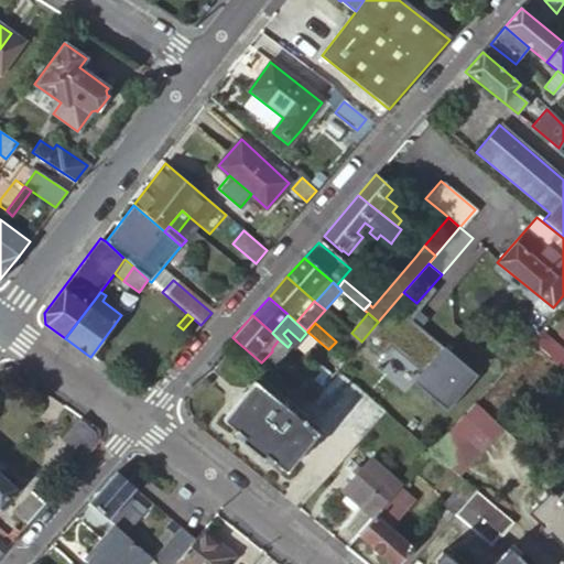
[(361,342),(351,333),(338,348),(342,351),(336,359),(342,365),(361,342)]
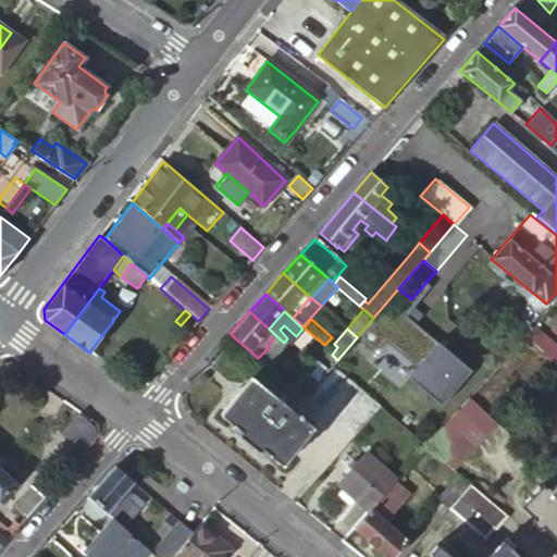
[(541,351),(556,362),(556,343),(549,338),(541,351)]
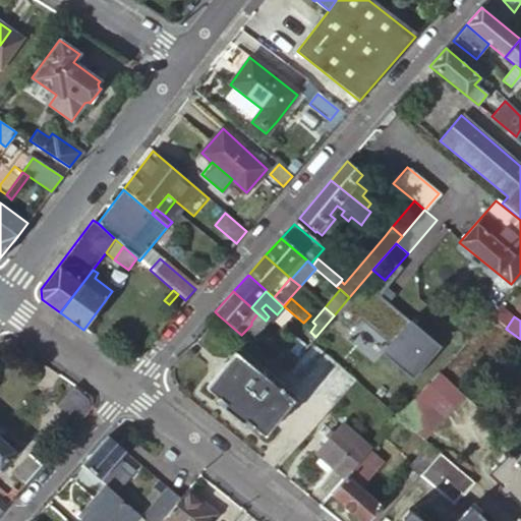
[(383,347),(412,375),(441,345),(411,317),(383,347)]
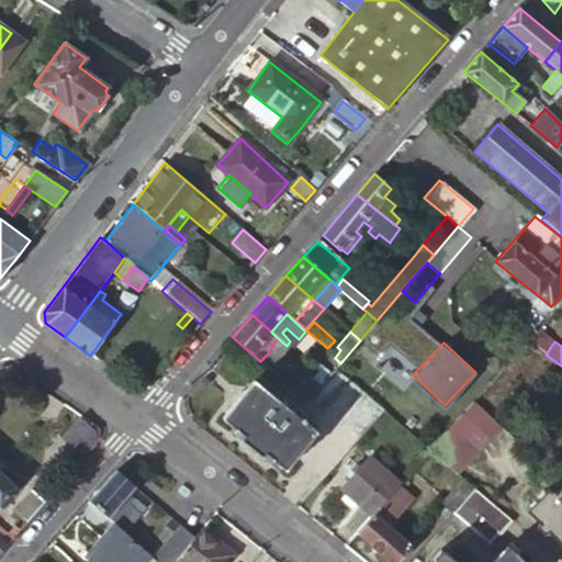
[(326,381),(335,371),(340,363),(335,358),(326,367),(323,363),(315,371),(326,381)]
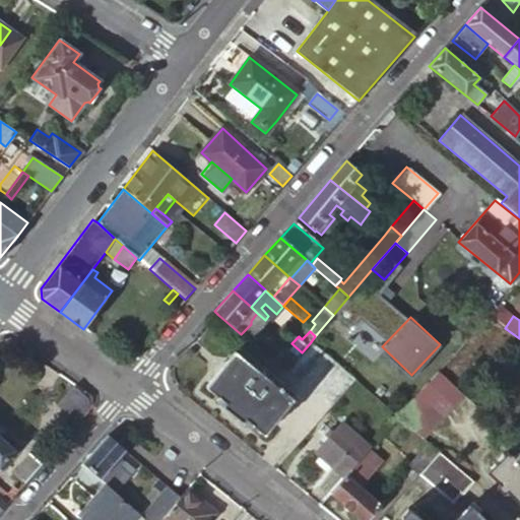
[(259,349),(274,364),(285,351),(275,343),(271,346),(257,333),(249,341),(259,349)]
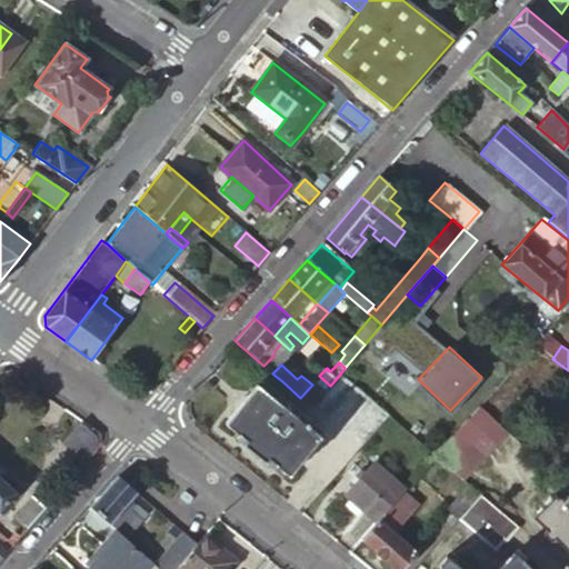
[(271,399),(283,382),(272,373),(270,371),(257,387),(253,386),(222,426),(245,442),(242,446),(265,463),(268,459),(289,477),(320,437),(271,399)]
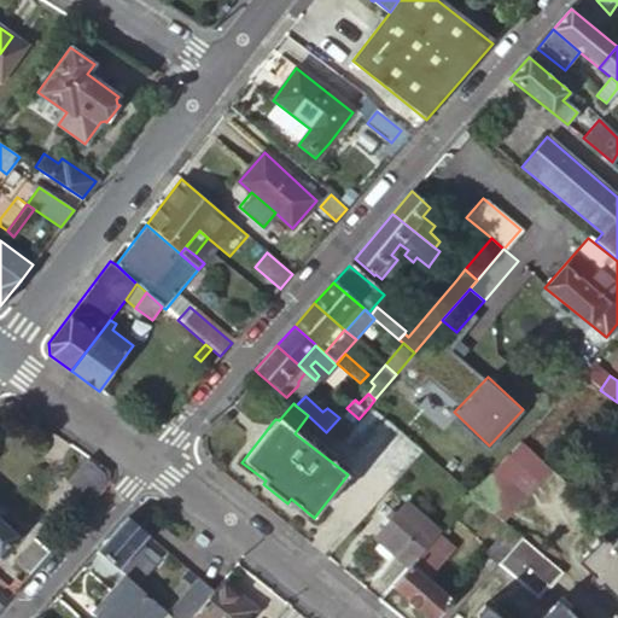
[(339,418),(326,432),(338,442),(359,419),(347,408),(339,418)]
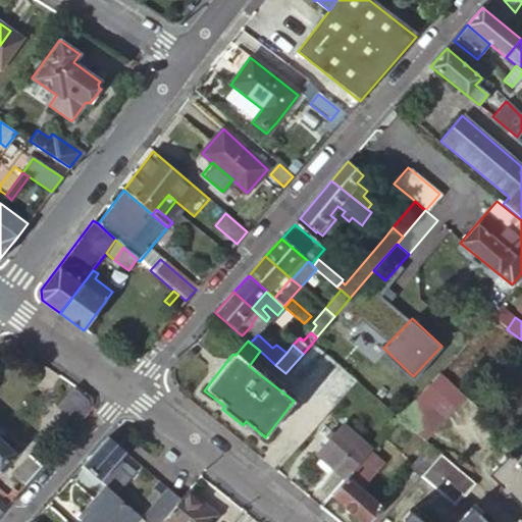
[(464,398),(439,375),(429,387),(454,409),(464,398)]
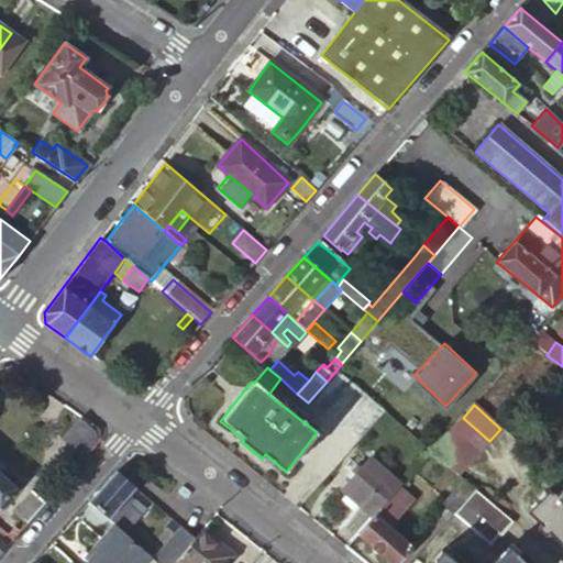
[(99,429),(80,416),(61,439),(83,457),(99,439),(99,429)]
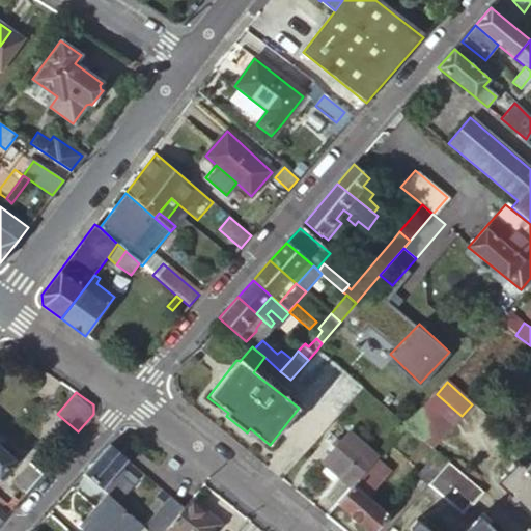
[(462,416),(437,394),(427,404),(451,427),(462,416)]
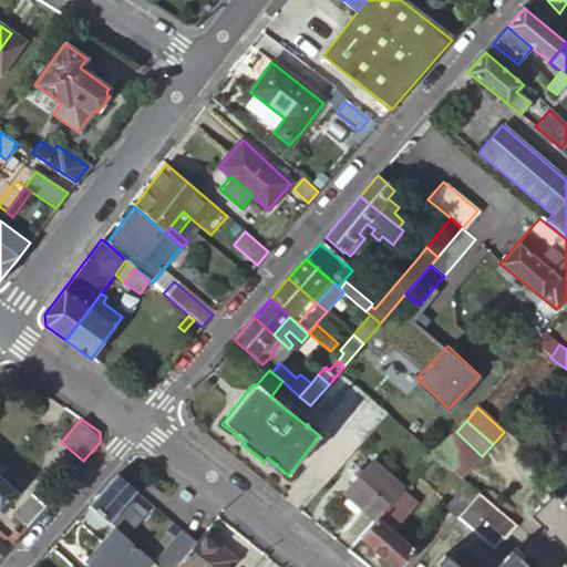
[(482,456),(456,432),(445,443),(472,466),(482,456)]
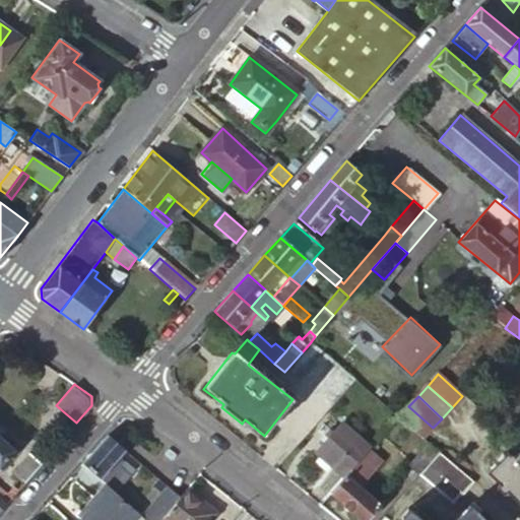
[(408,406),(398,418),(423,439),(433,428),(408,406)]
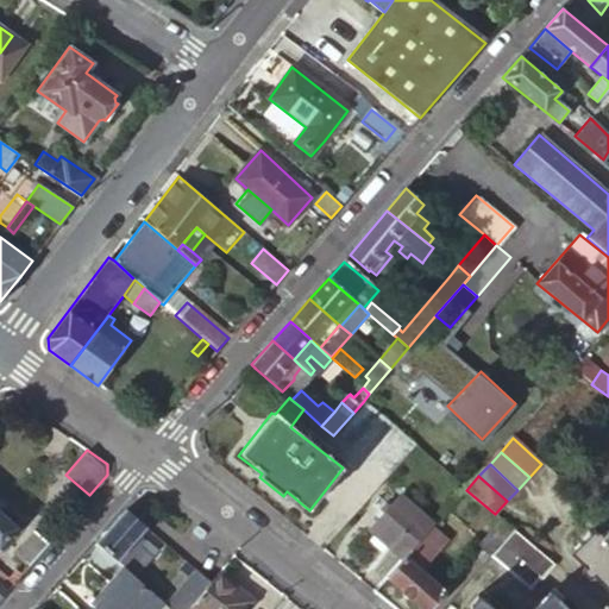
[(403,560),(434,527),(400,495),(369,529),(403,560)]
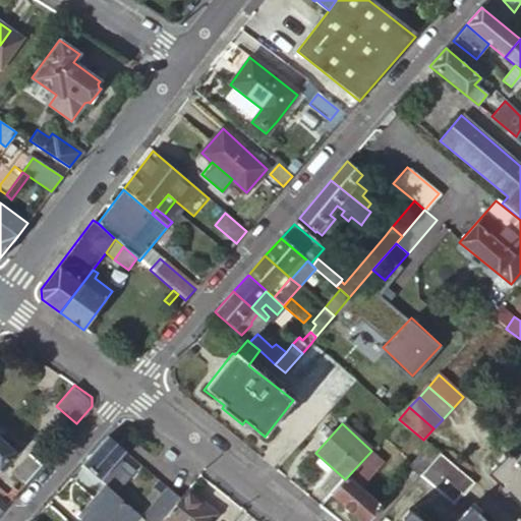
[(106,436),(81,464),(108,487),(122,470),(117,466),(121,462),(116,458),(123,451),(106,436)]
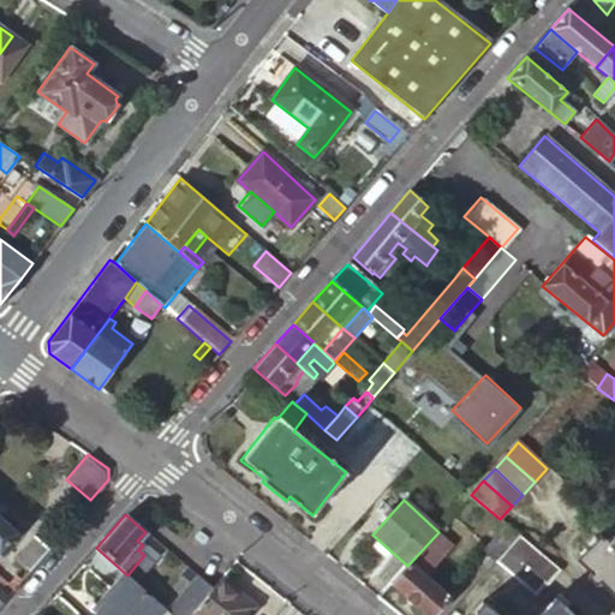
[(0,550),(16,532),(0,518),(0,550)]
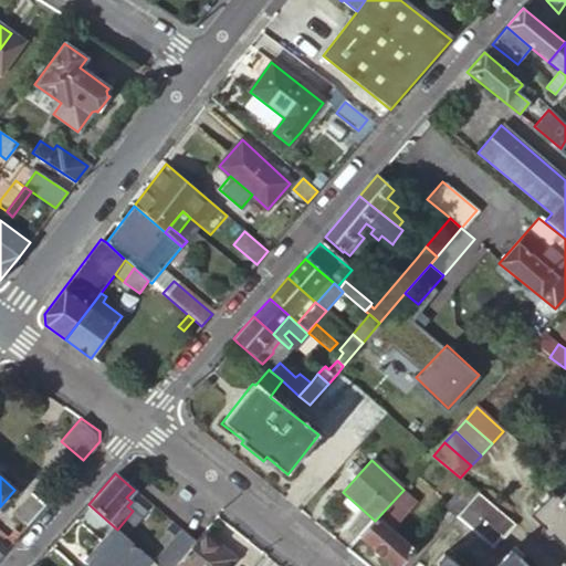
[(456,516),(477,492),(467,483),(446,506),(456,516)]
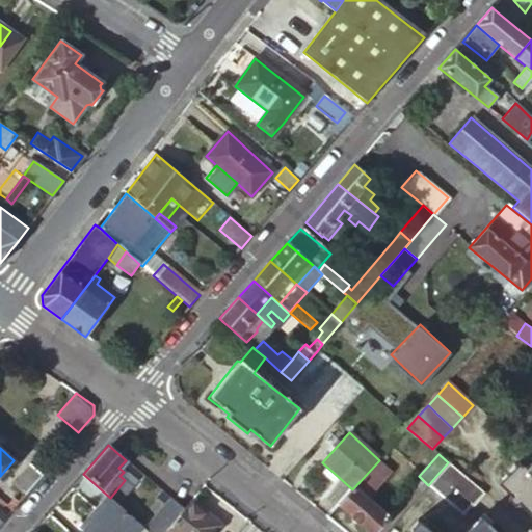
[(352,489),(339,504),(369,531),(373,531),(388,516),(368,497),(391,471),(379,460),(352,489)]
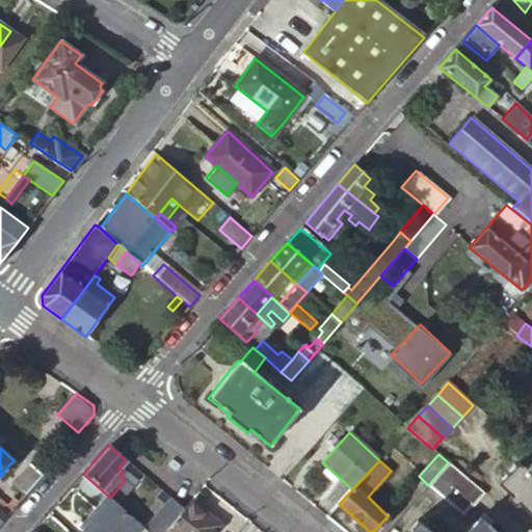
[(531,516),(531,461),(530,460),(523,468),(517,462),(497,483),(531,516)]
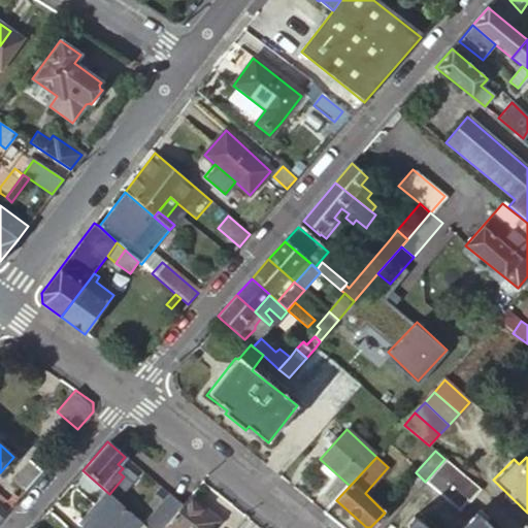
[(10,480),(24,491),(41,470),(29,460),(10,480)]
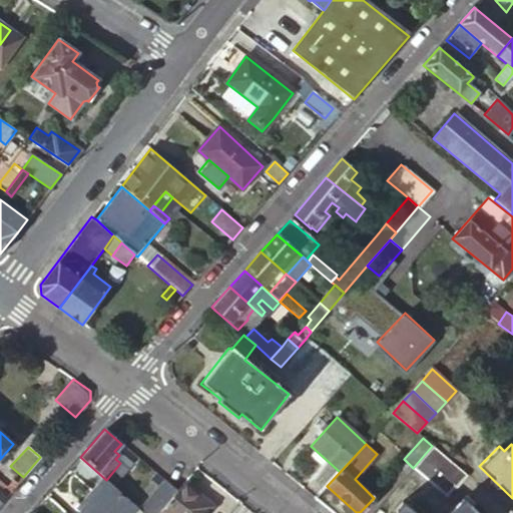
[(434,447),(414,469),(445,496),(453,486),(455,488),(466,474),(434,447)]
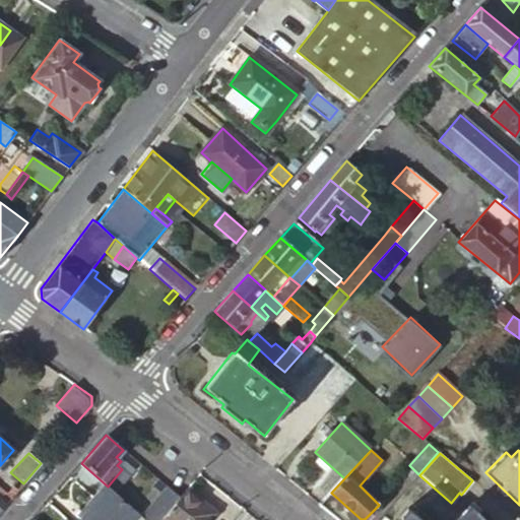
[(0,476),(0,490),(4,494),(11,486),(0,476)]
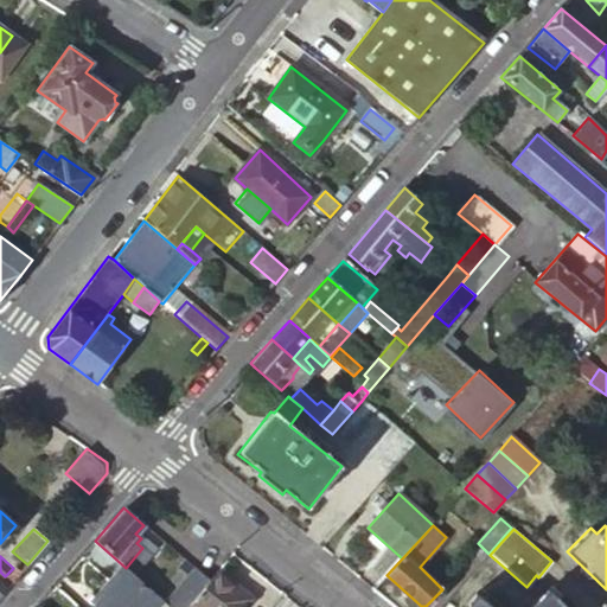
[(170,606),(186,606),(209,582),(183,558),(176,567),(185,575),(163,601),(170,606)]
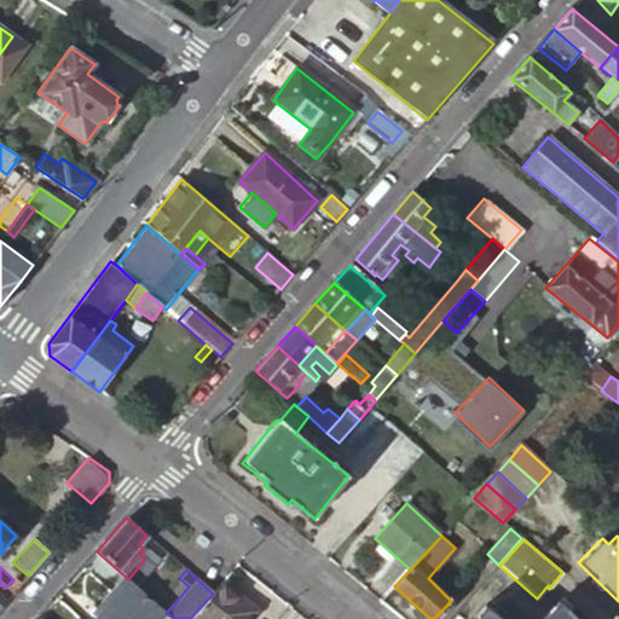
[(13,579),(5,588),(12,594),(19,585),(13,579)]
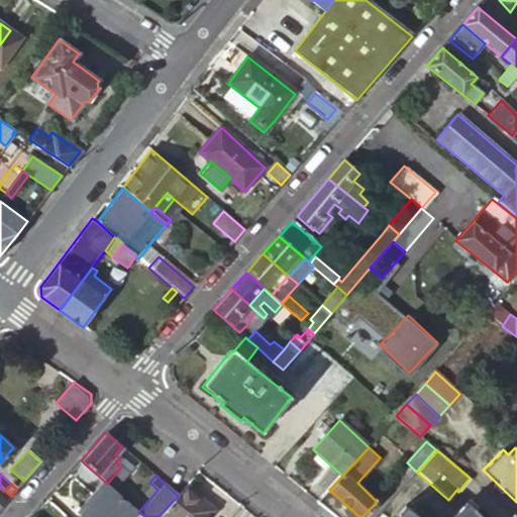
[(144,516),(138,512),(107,484),(89,505),(94,509),(86,516),(144,516)]
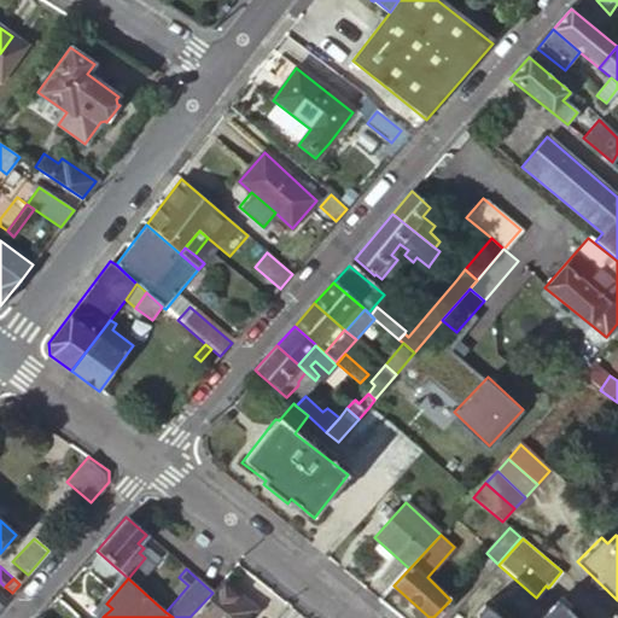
[(221,583),(213,593),(190,617),(246,617),(254,611),(221,583)]
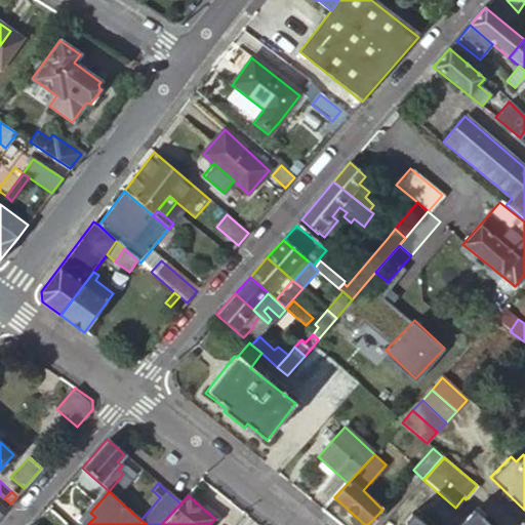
[(401,524),(489,524),(474,510),(458,524),(427,524),(411,513),(401,524)]
